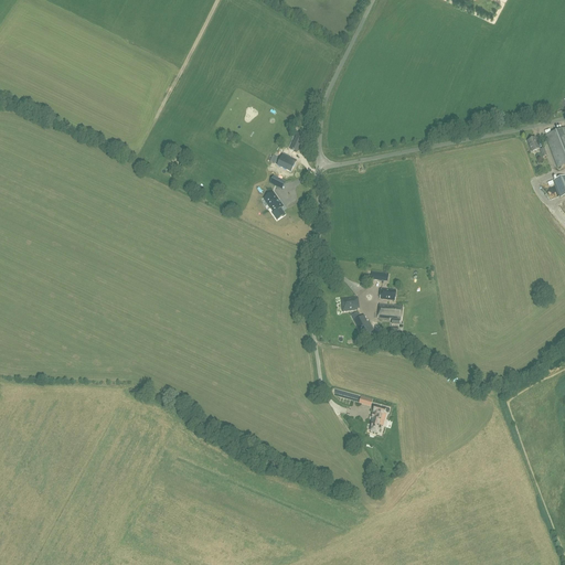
[(557,168),(564,164),(564,127),(545,136),(557,168)]
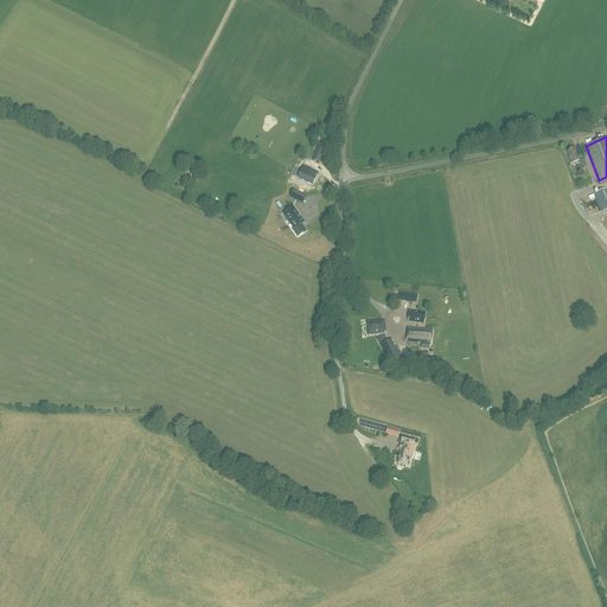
[(327,147),(320,144),(312,161),(319,164),(327,147)]
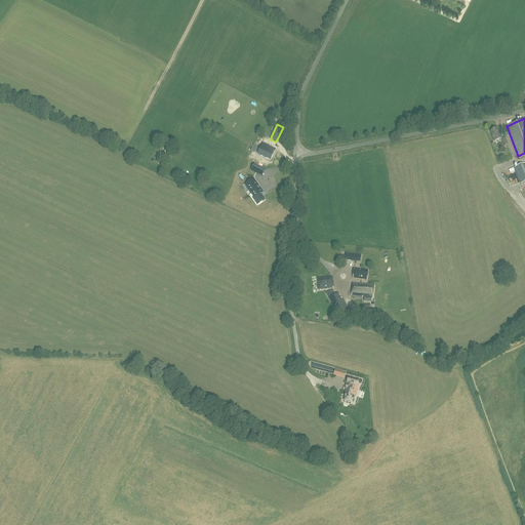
[(494,142),(501,138),(497,128),(490,131),(494,142)]
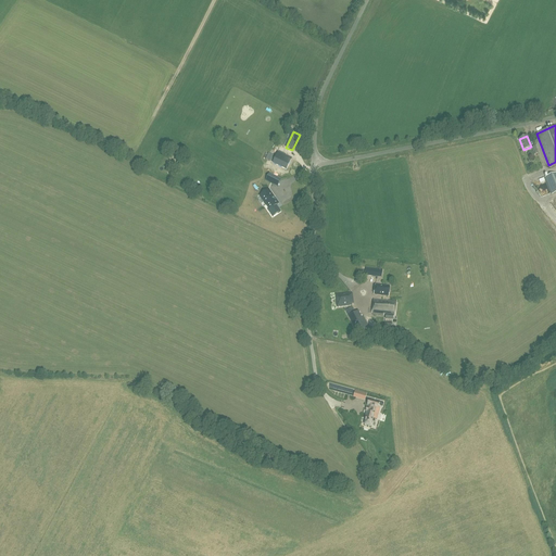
[(287,169),(291,160),(278,153),(274,163),(287,169)]
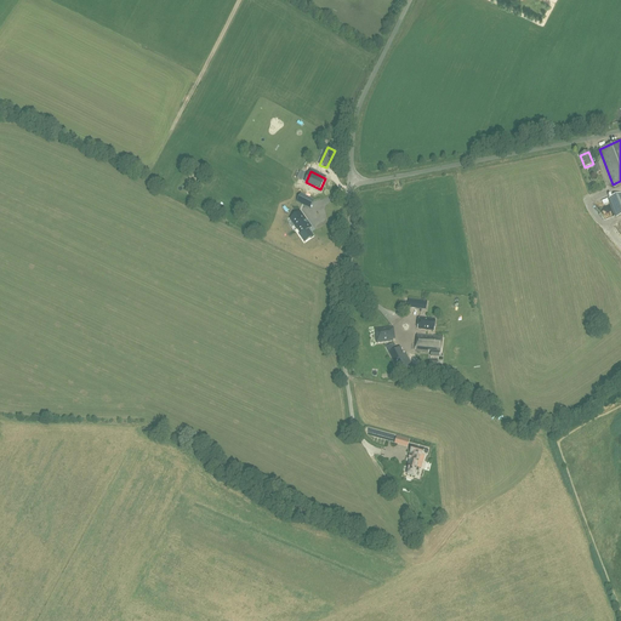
[(616,217),(620,215),(620,192),(609,198),(616,217)]
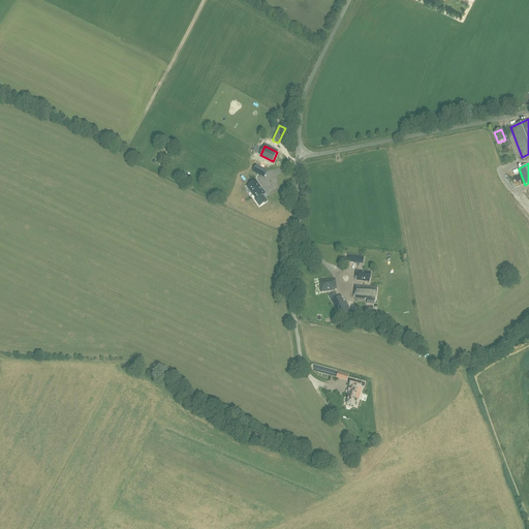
[(268,170),(263,169),(256,165),(252,172),(260,176),(265,178),(268,170)]
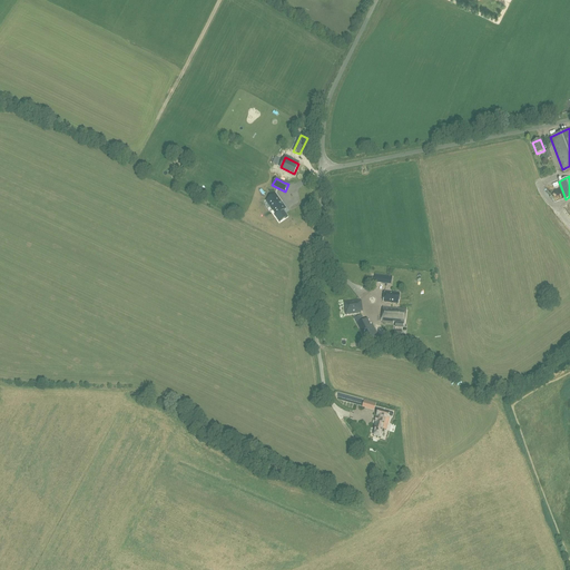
[(288,204),(276,196),(271,204),(277,208),(274,214),(279,217),(277,220),(281,223),(286,215),(283,212),(288,204)]
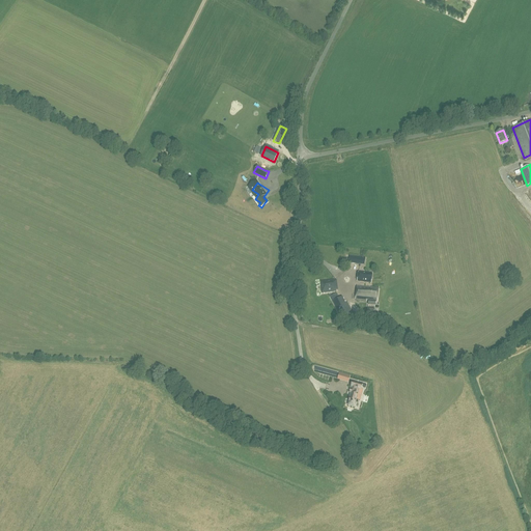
[(364,264),(365,257),(350,255),(348,262),(364,264)]
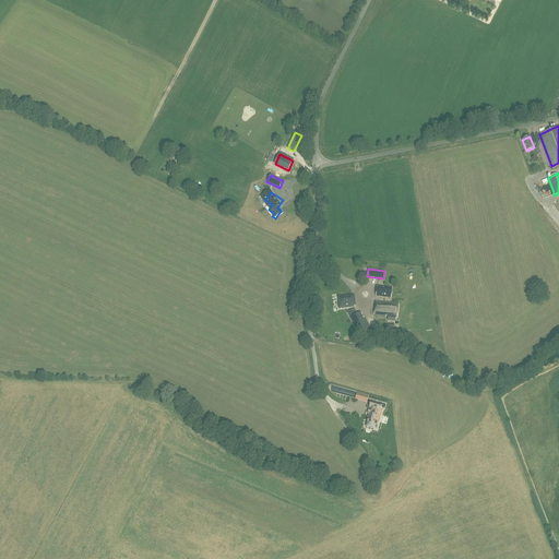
[(391,298),(392,287),(377,286),(376,297),(391,298)]
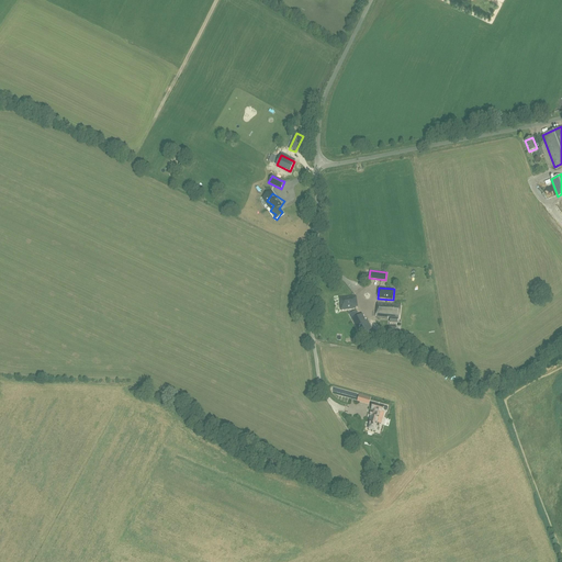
[(358,307),(357,298),(355,298),(355,296),(350,296),(339,298),(339,303),(340,306),(339,306),(340,311),(353,310),(356,310),(356,307),(358,307)]
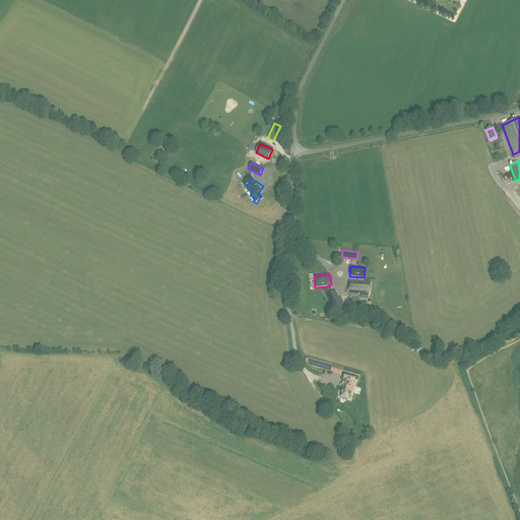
[(370,296),(371,282),(349,280),(348,294),(362,295),(361,299),(368,300),(368,296),(370,296)]
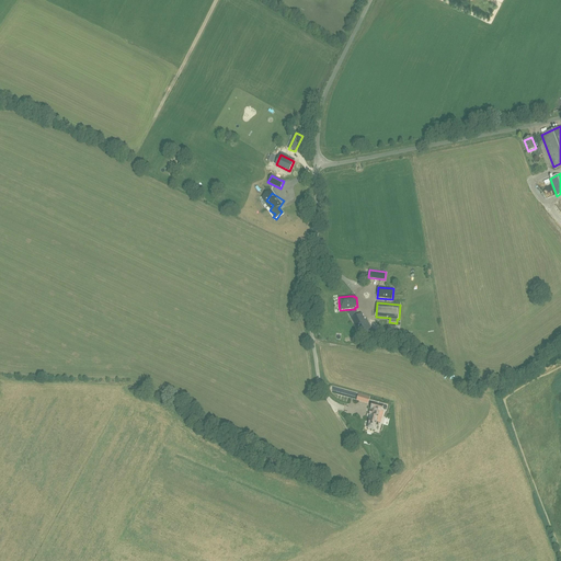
[(364,321),(361,315),(352,319),(361,338),(371,331),(366,320),(364,321)]
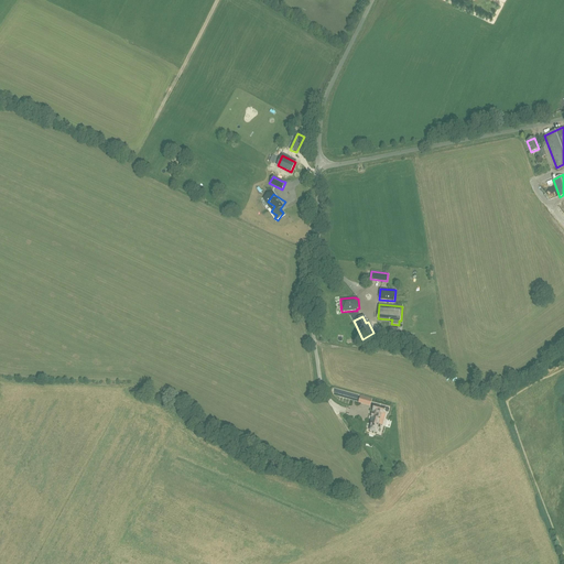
[(370,431),(372,432),(373,432),(376,433),(377,433),(377,432),(377,431),(379,424),(382,425),(384,419),(380,418),(381,413),(383,413),(384,410),(384,408),(375,404),(375,407),(373,407),(372,411),(372,412),(373,412),(372,414),(371,418),(372,418),(370,422),(372,423),(370,429),(370,431)]
